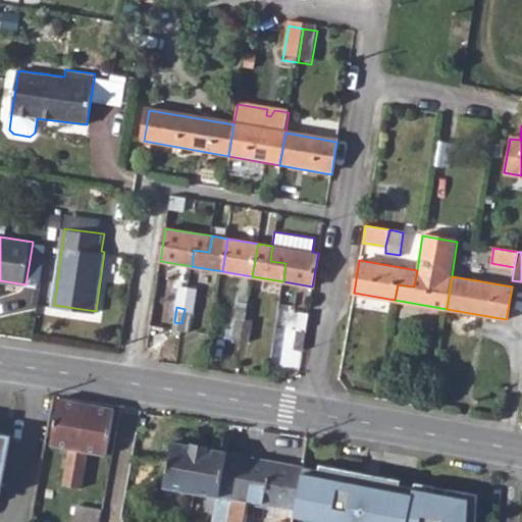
[(185,309),(181,323),(189,324),(191,310),(185,309)]
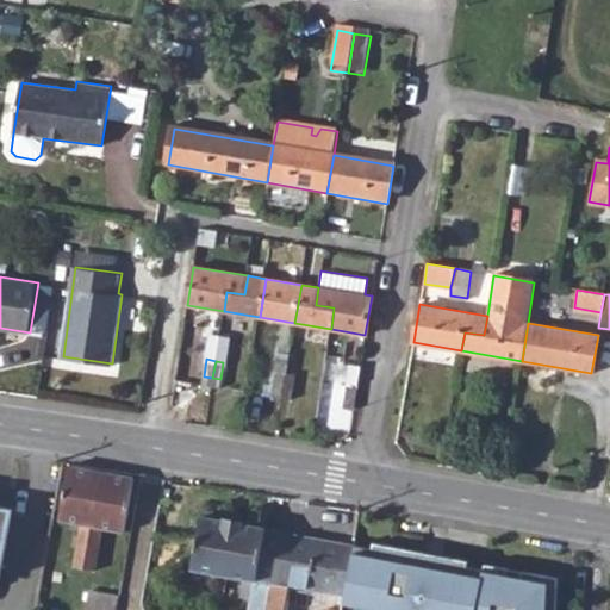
[(278,372),(274,388),(282,390),(286,373),(278,372)]
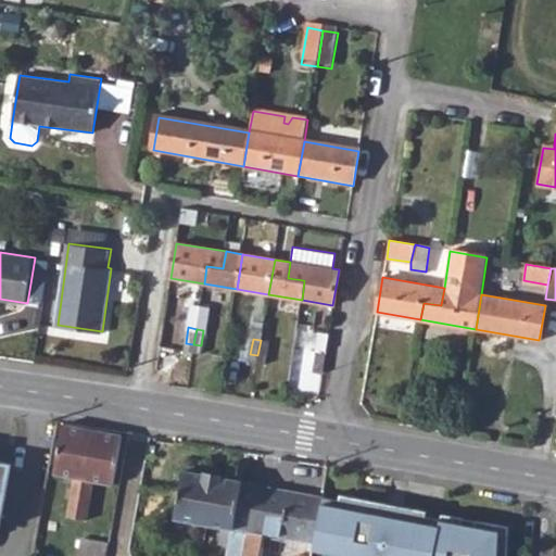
[(261,340),(257,355),(264,356),(267,341),(261,340)]
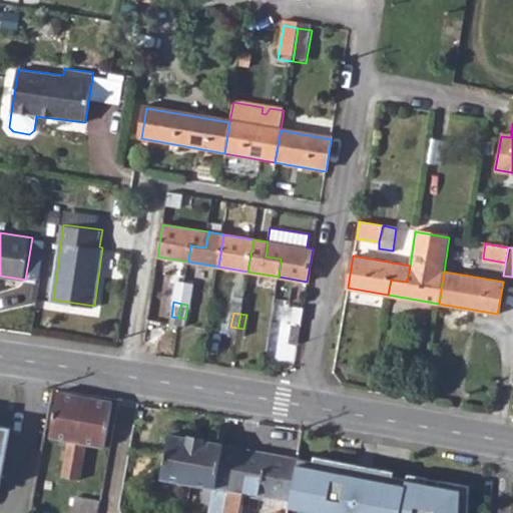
[(178,318),(177,325),(184,327),(185,319),(178,318)]
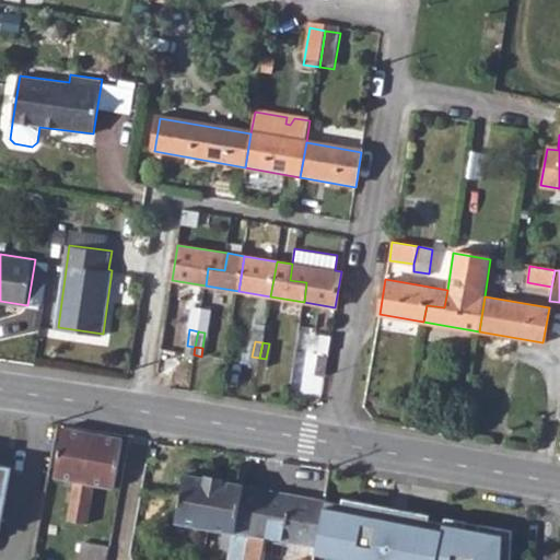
[(319,352),(317,368),(325,369),(327,353),(319,352)]
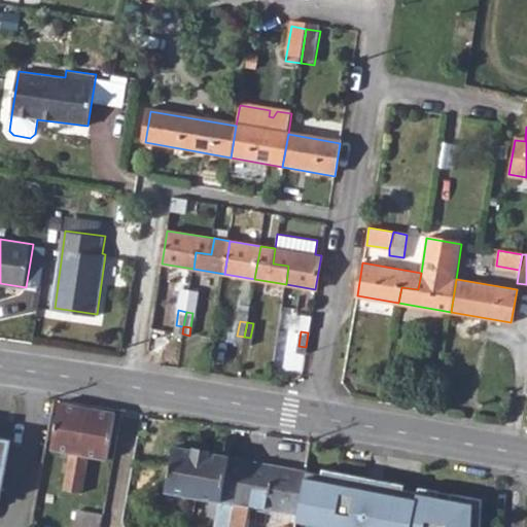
[(237,336),(236,343),(243,344),(244,337),(237,336)]
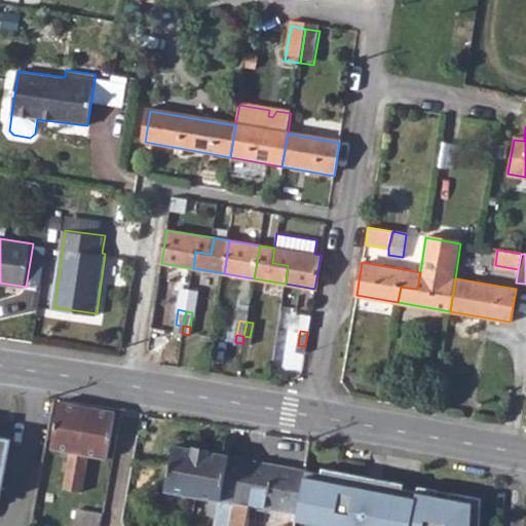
[(298,345),(296,352),(304,353),(305,346),(298,345)]
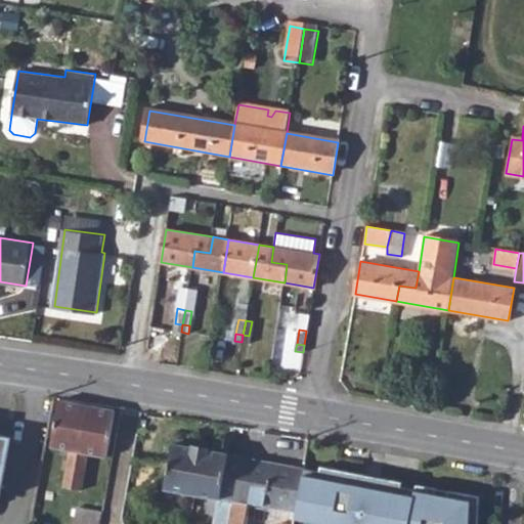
[(88,404),(59,399),(50,447),(70,450),(62,487),(80,490),(87,453),(106,457),(116,409),(88,404)]
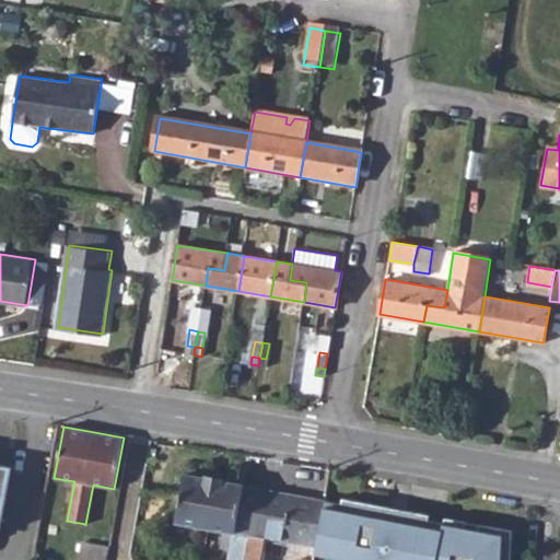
[(0,529),(11,467),(0,465),(0,529)]
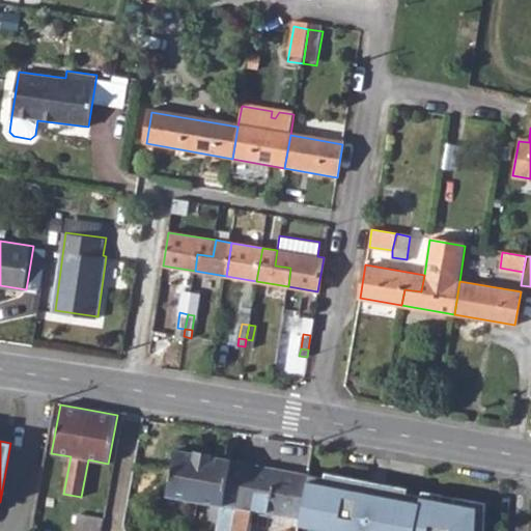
[(165,495),(211,504),(221,506),(230,458),(211,455),(211,453),(195,450),(194,452),(174,448),(165,495)]
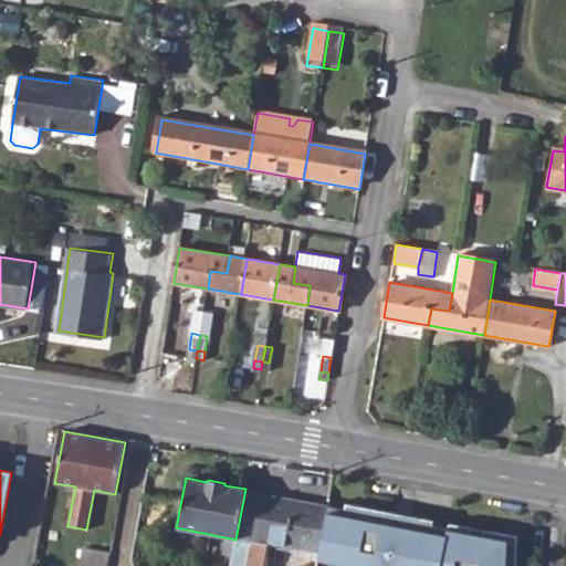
[(245,489),(236,540),(251,542),(249,558),(247,565),(264,565),(269,544),(258,543),(266,493),(245,489)]
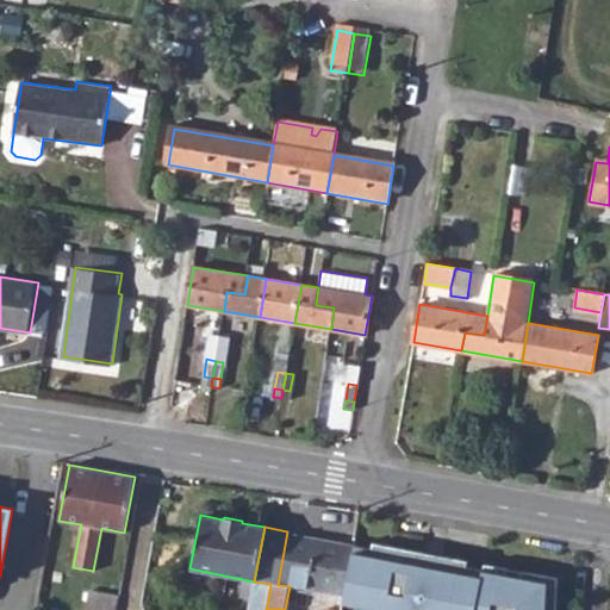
[(287,531),(278,585),(290,586),(342,597),(352,543),(287,531)]
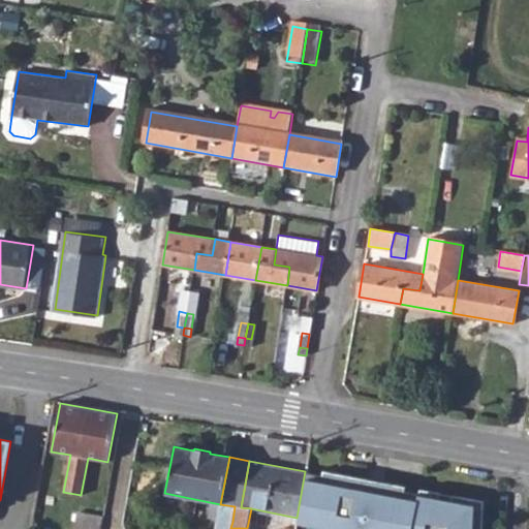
[(320,474),(305,471),(297,518),(293,528),(483,528),(485,502),(454,496),(453,502),(439,499),(440,493),(421,489),(419,494),(404,492),(405,487),(382,481),(379,495),(364,492),(367,479),(321,469),(320,474)]
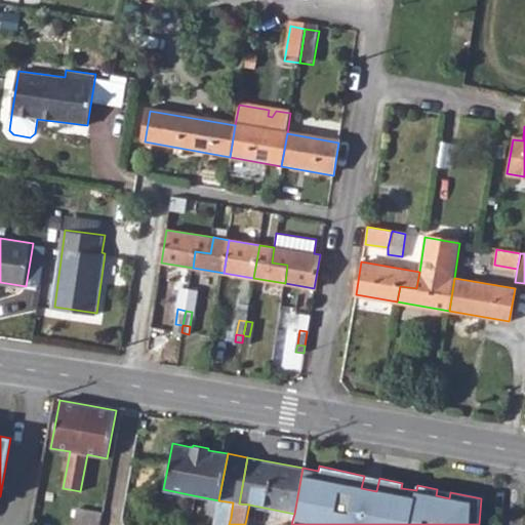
[(379,478),(364,476),(361,488),(376,491),(379,478)]
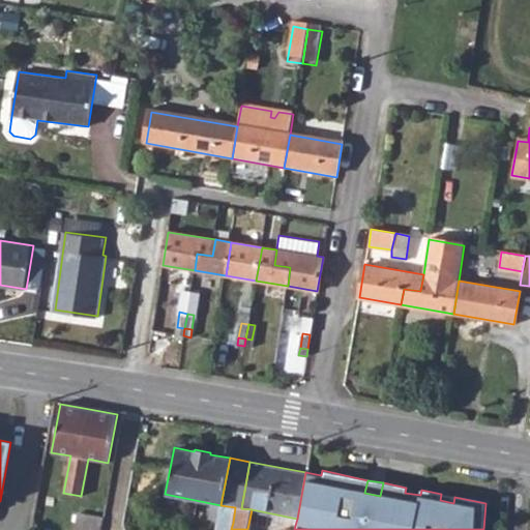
[(109,486),(107,498),(123,501),(125,489),(109,486)]
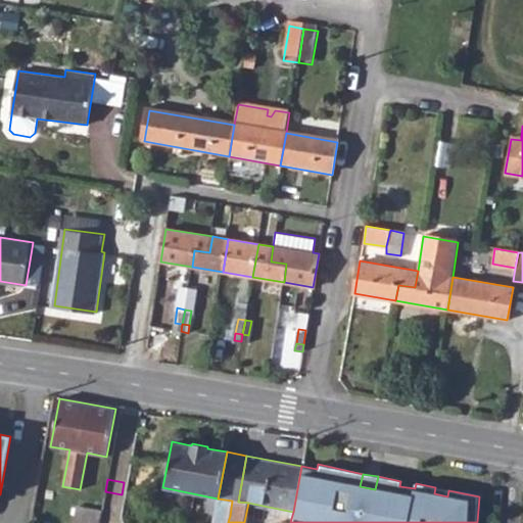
[(448,490),(435,487),(434,493),(447,496),(448,490)]
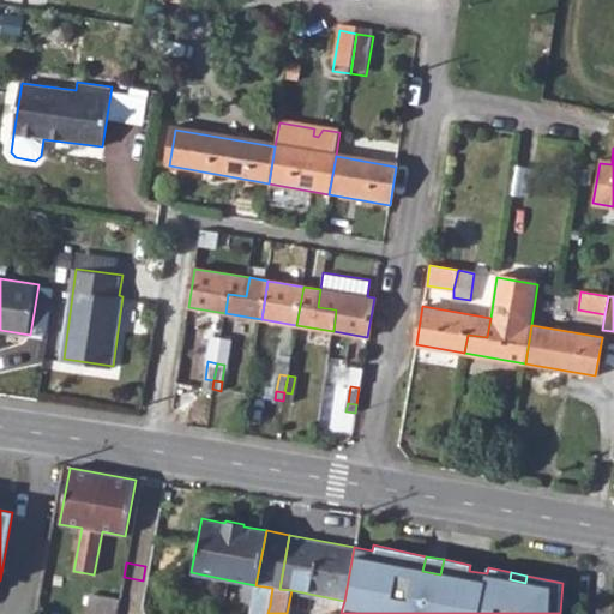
[(124,577),(121,590),(140,594),(143,581),(124,577)]
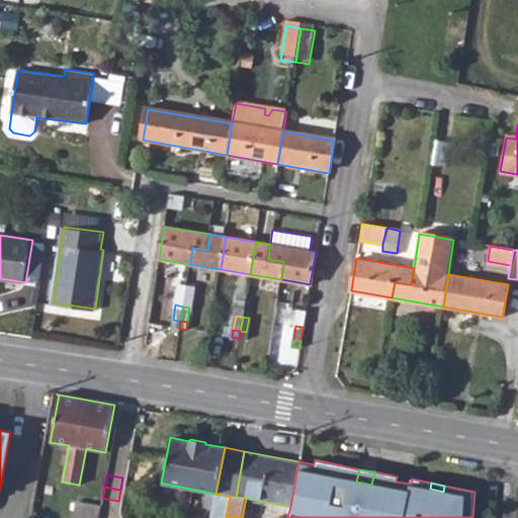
[(205,492),(204,502),(213,504),(216,494),(205,492)]
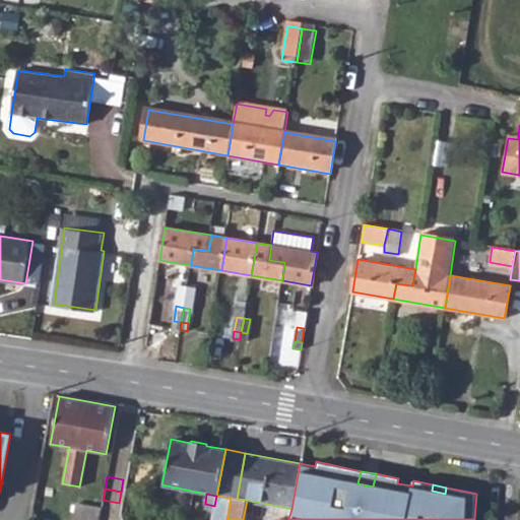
[(214,506),(214,510),(229,513),(231,498),(216,496),(214,506)]
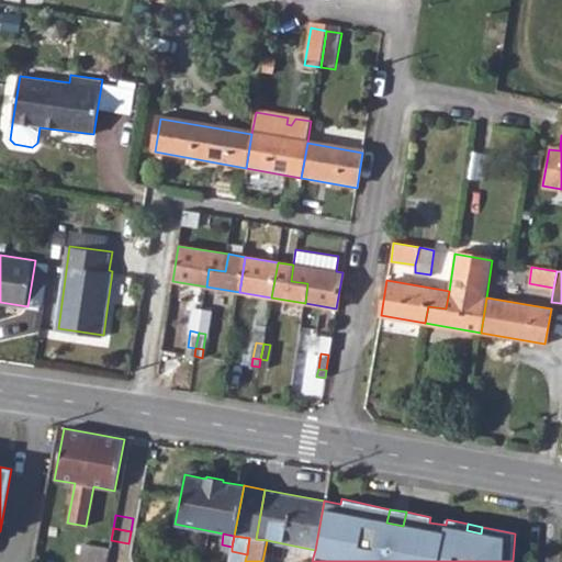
[(83,541),(80,561),(108,561),(111,546),(83,541)]
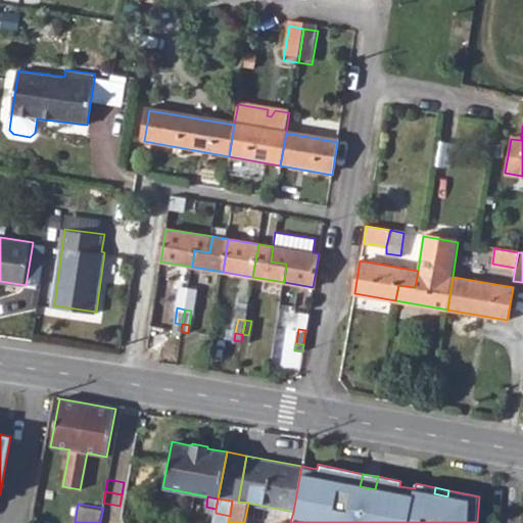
[(206,507),(205,513),(215,515),(216,513),(216,509),(206,507)]
